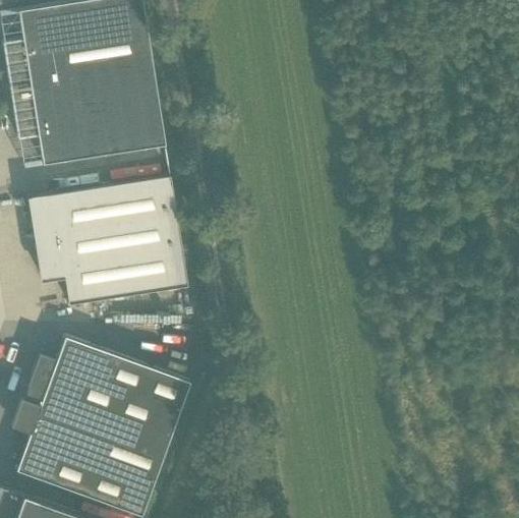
[(10,91),(153,68),(141,0),(85,0),(19,10),(19,11),(18,11),(23,40),(3,43),(10,91)]
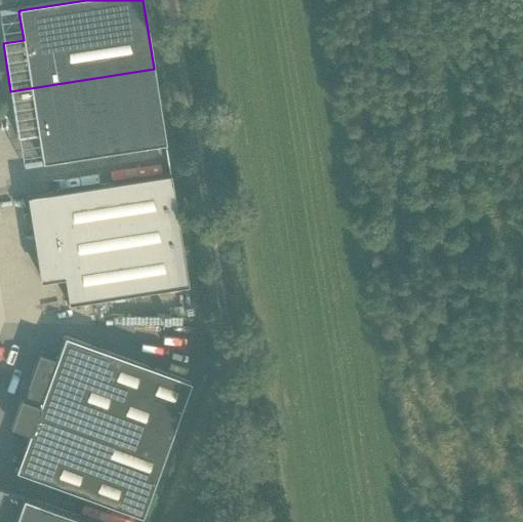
[(167,147),(154,69),(10,91),(18,141),(39,137),(44,166),(167,147)]
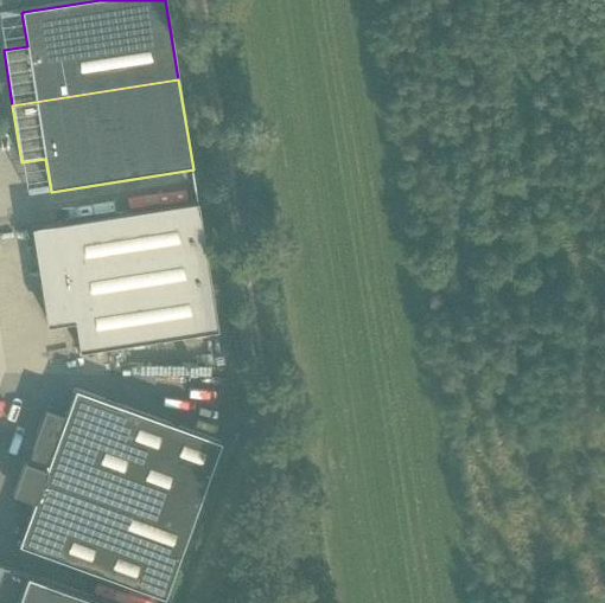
[(198,205),(32,231),(33,238),(36,238),(50,327),(69,324),(69,326),(75,325),(80,355),(218,334),(198,205)]
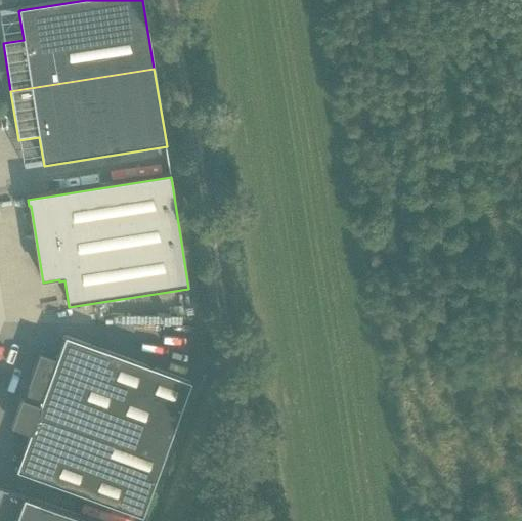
[(29,390),(25,402),(22,401),(11,430),(14,431),(11,439),(27,445),(36,449),(26,477),(18,474),(19,471),(17,470),(16,474),(142,520),(191,385),(66,339),(56,362),(40,356),(28,390),(29,390)]
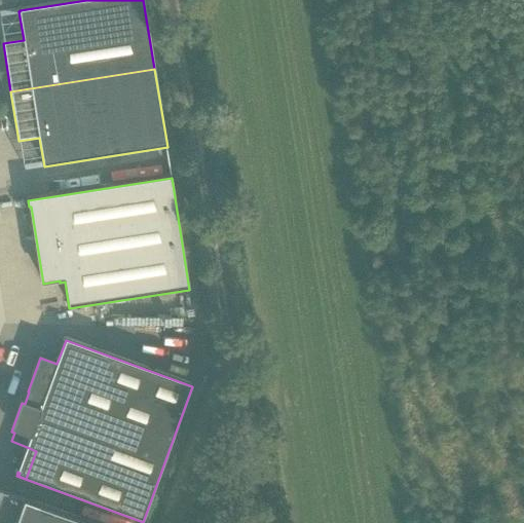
[(36,496),(75,512),(79,501),(39,487),(36,496)]
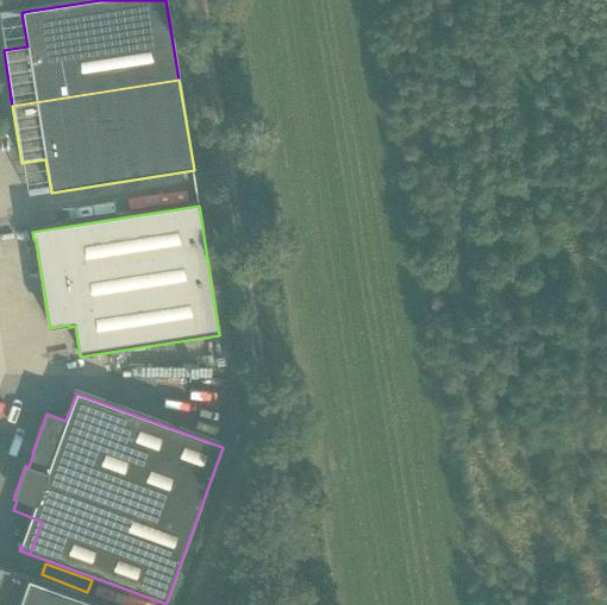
[(101,604),(11,572),(0,568),(0,604),(101,604)]
